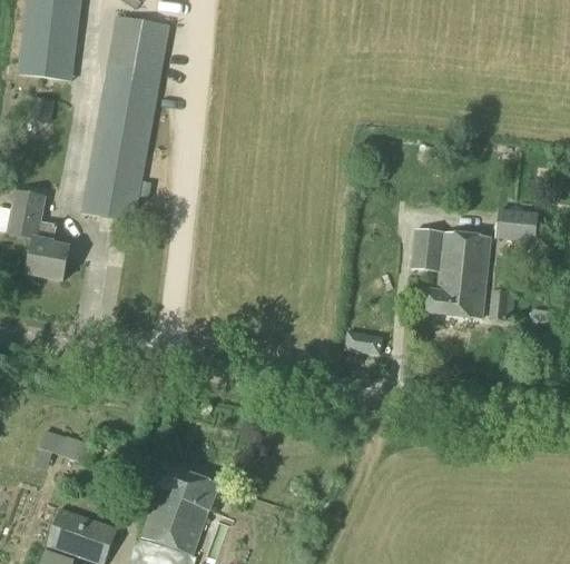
[(71,80),(80,0),(25,0),(17,73),(71,80)]
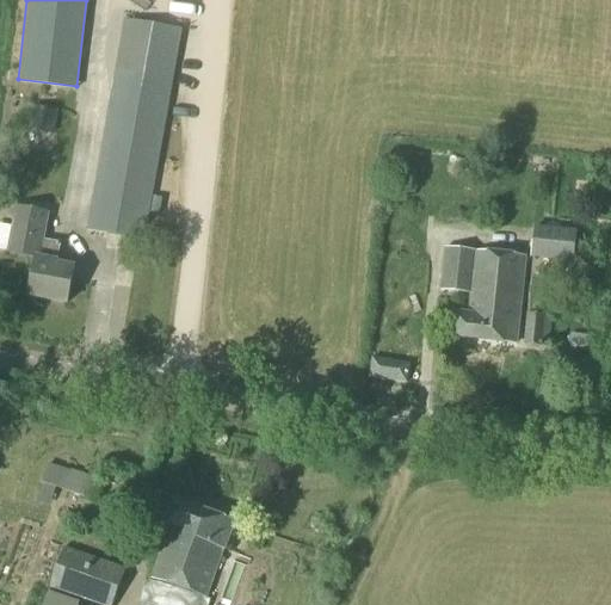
[(143,238),(181,25),(124,16),(86,227),(143,238)]
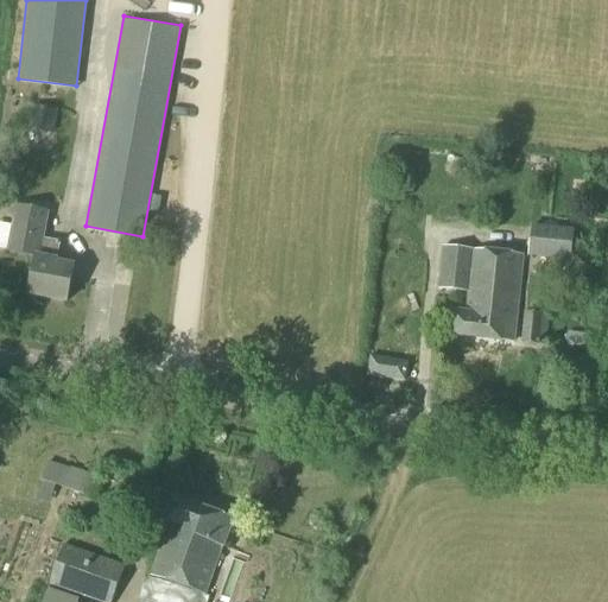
[(52,130),(56,107),(32,102),(27,125),(52,130)]
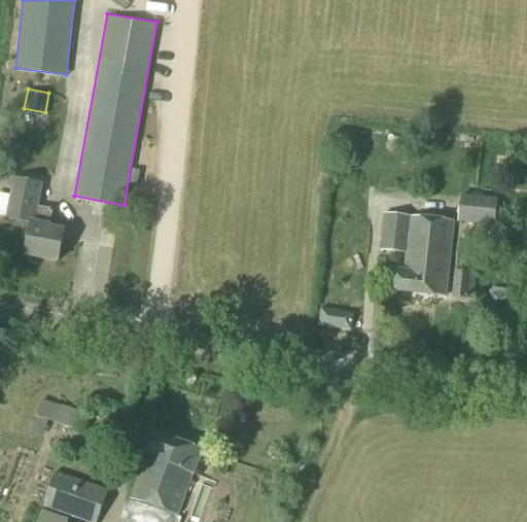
[(58,257),(63,229),(49,225),(50,223),(44,222),(47,206),(35,204),(40,181),(10,175),(9,182),(14,183),(8,215),(31,219),(25,251),(58,257)]
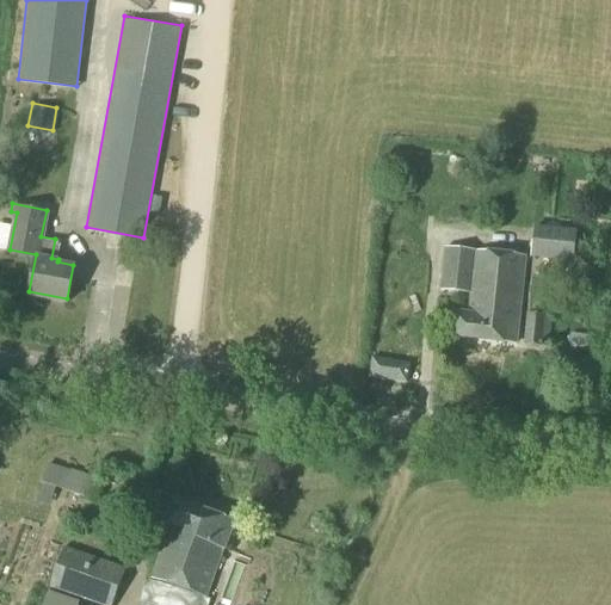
[(573,260),(576,227),(534,223),(530,255),(554,258),(553,269),(571,271),(572,260),(573,260)]
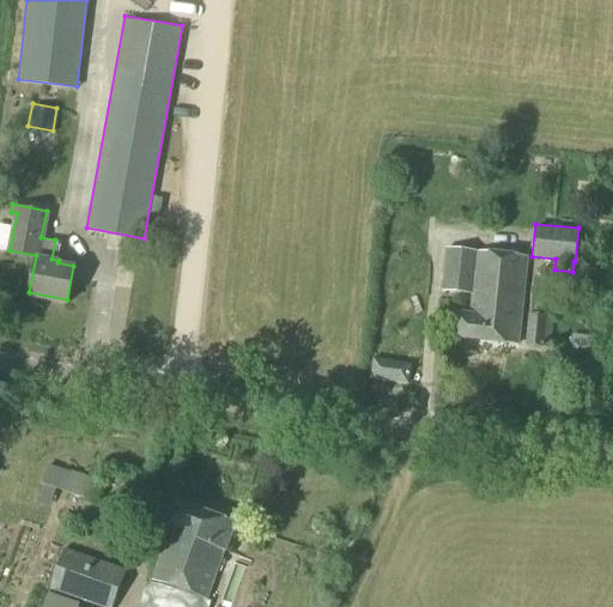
[(517,340),(526,254),(447,246),(443,287),(475,290),(473,308),(459,307),(456,334),(517,340)]
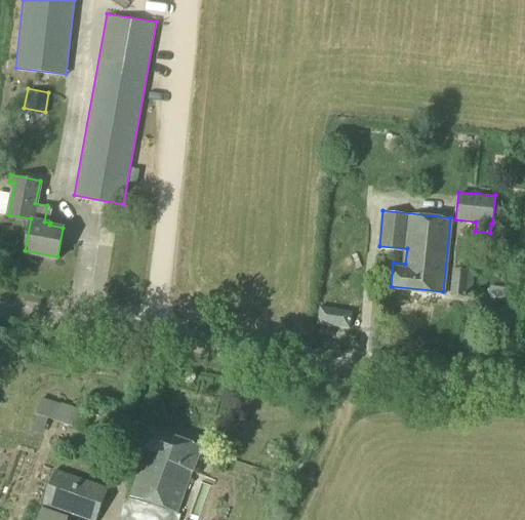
[(472,295),(474,269),(452,267),(449,292),(472,295)]
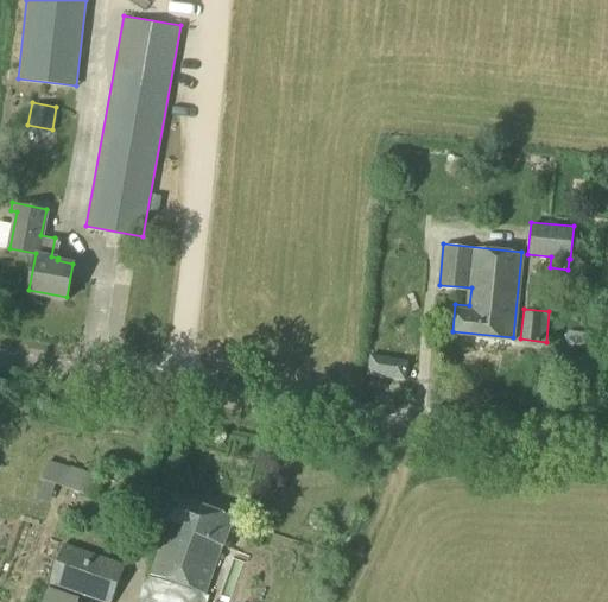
[(407,357),(369,352),(366,372),(404,378),(407,357)]
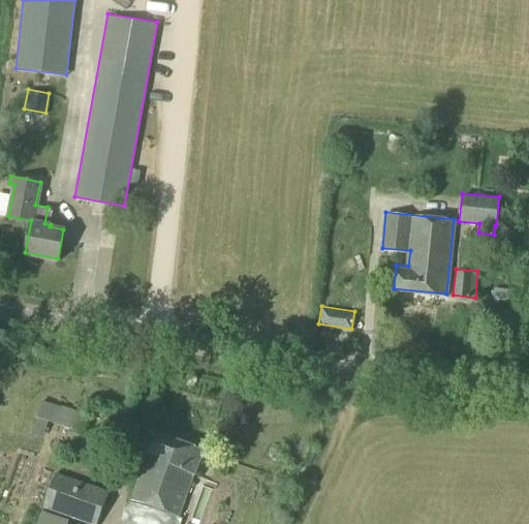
[(84,431),(89,414),(41,399),(31,431),(41,434),(47,419),(84,431)]
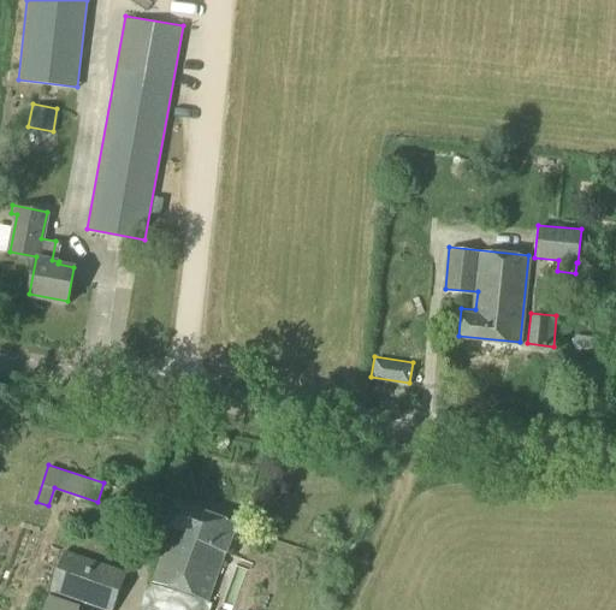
[(235,521),(173,501),(166,523),(172,525),(153,580),(207,598),(225,549),(226,549),(235,521)]
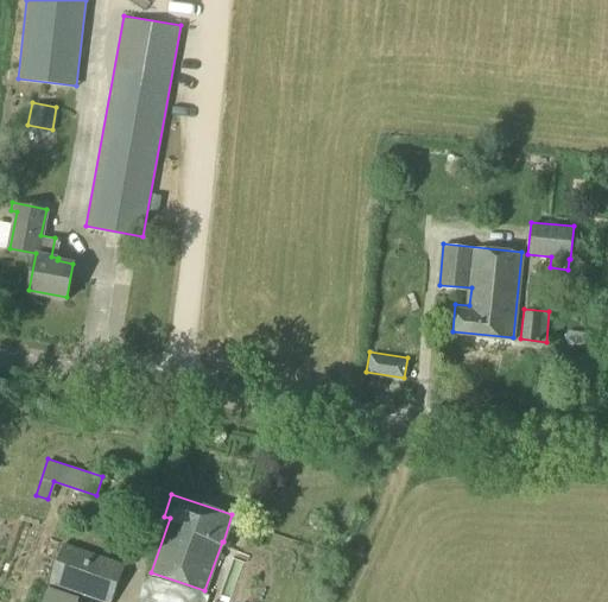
[(109,601),(124,562),(62,542),(49,581),(109,601)]
